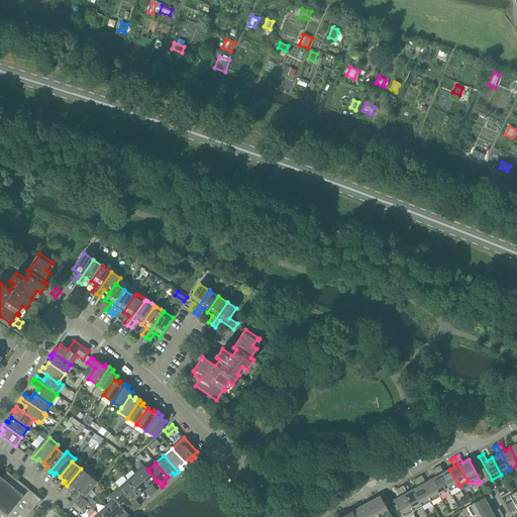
[(144,466),(135,473),(153,494),(157,490),(151,485),(156,481),(157,481),(147,470),(144,466)]
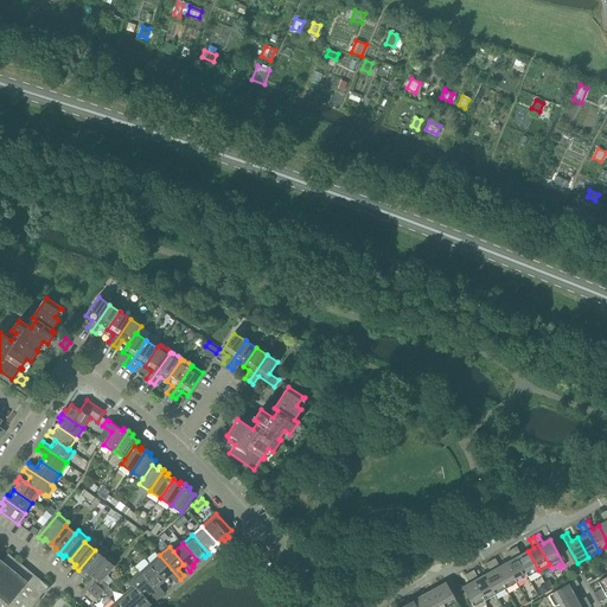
[(517,547),(512,549),(528,576),(538,570),(528,551),(522,555),(517,547)]
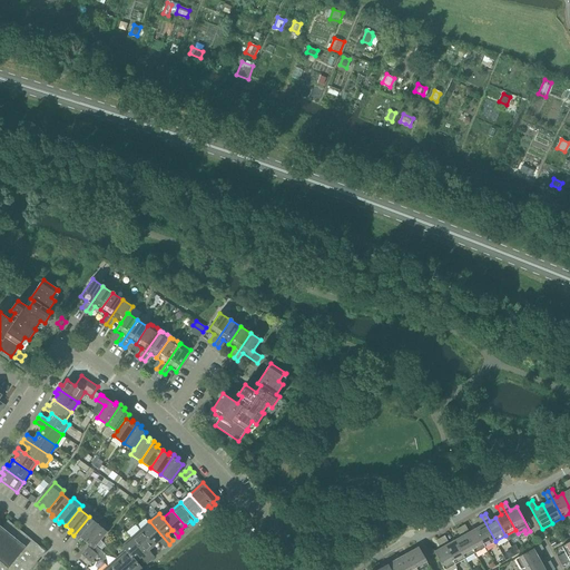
[(481,526),(475,529),(485,547),(495,541),(481,516),(477,518),(481,526)]
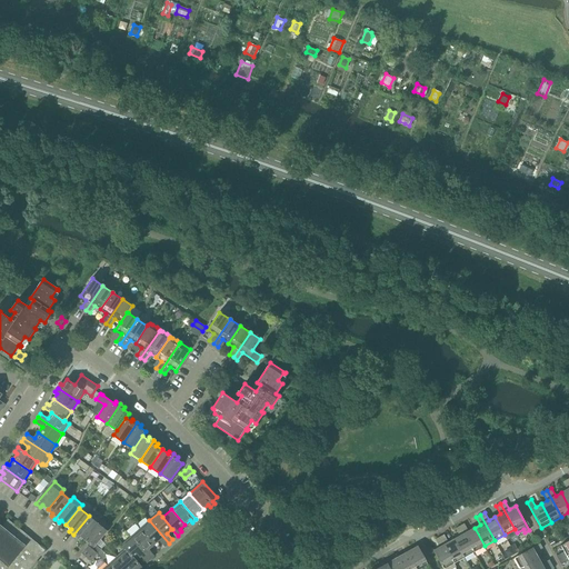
[(79,536),(85,539),(98,523),(89,516),(73,535),(78,538),(79,536)]
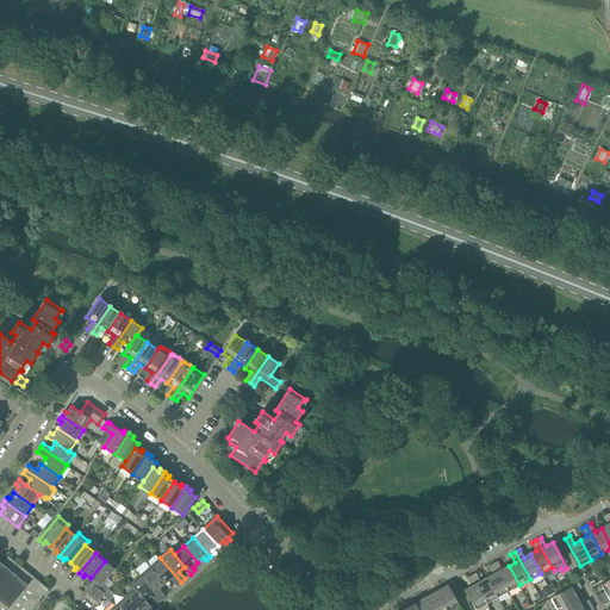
[(0,599),(10,608),(11,607),(14,609),(32,609),(49,590),(8,556),(2,564),(0,561),(0,599)]
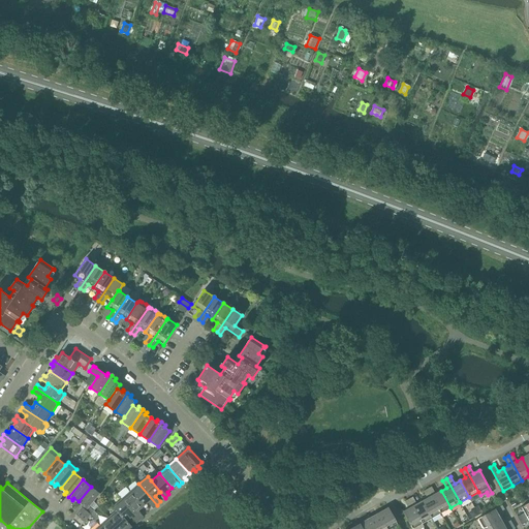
[(138,484),(130,492),(144,506),(148,502),(153,508),(157,505),(138,484)]
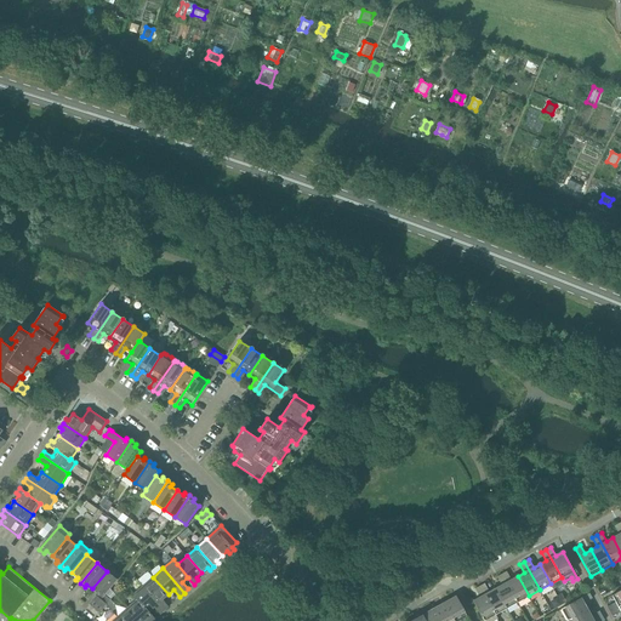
[(98,593),(90,604),(100,613),(107,604),(101,599),(104,596),(118,580),(107,571),(92,588),(98,593)]
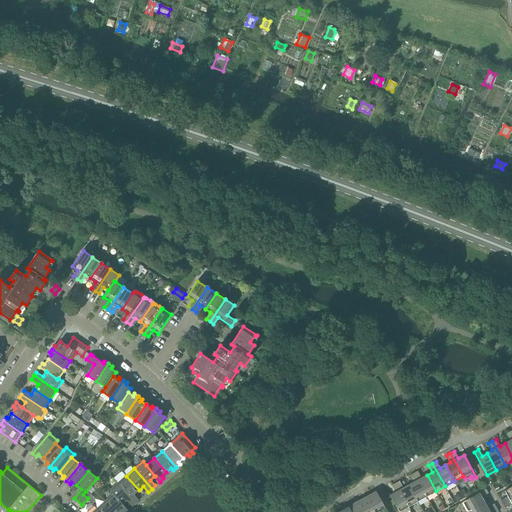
[(418,471),(414,473),(427,496),(436,491),(427,475),(422,478),(418,471)]
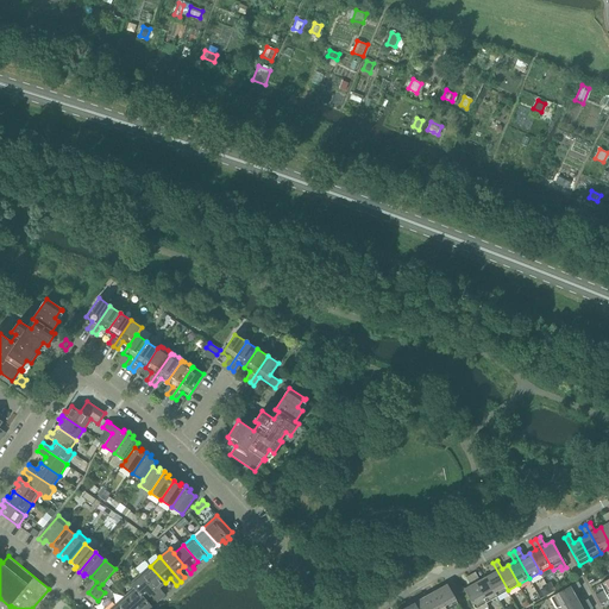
[(493,573),(487,577),(497,597),(508,590),(493,563),(488,565),(493,573)]
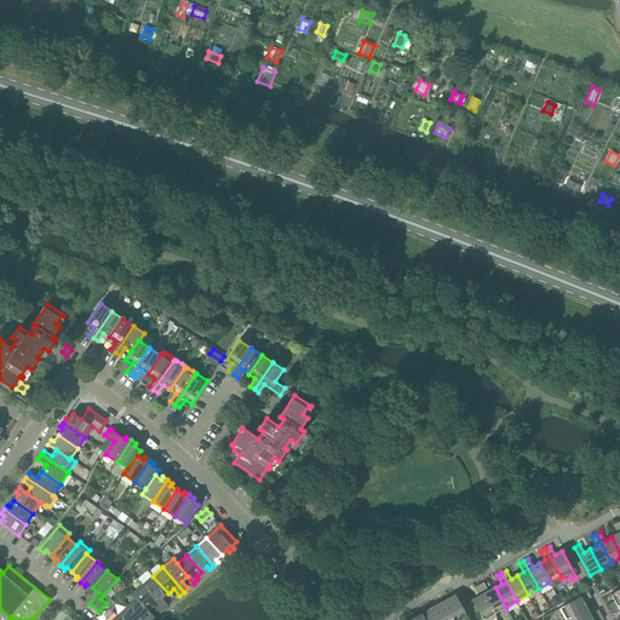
[(153,577),(143,585),(165,609),(168,606),(162,598),(168,593),(153,577)]
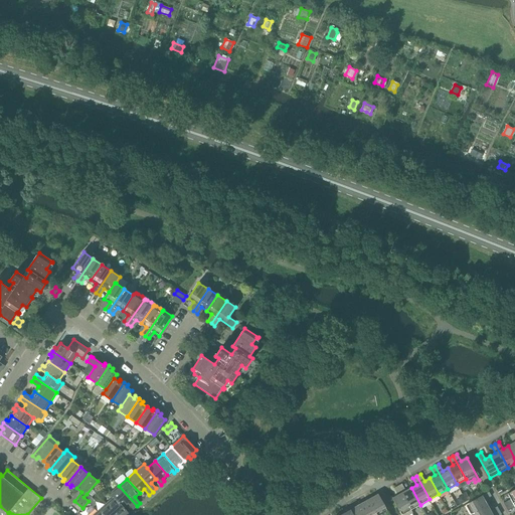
[(402,484),(398,486),(411,510),(420,505),(411,488),(405,491),(402,484)]
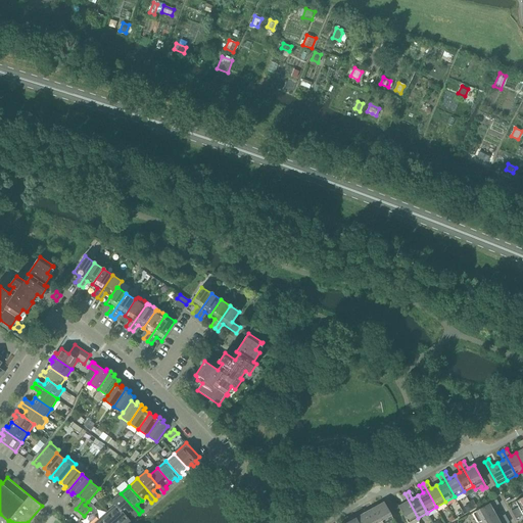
[(111,501),(115,505),(125,515),(126,515),(130,511),(135,517),(139,514),(121,493),(111,501)]
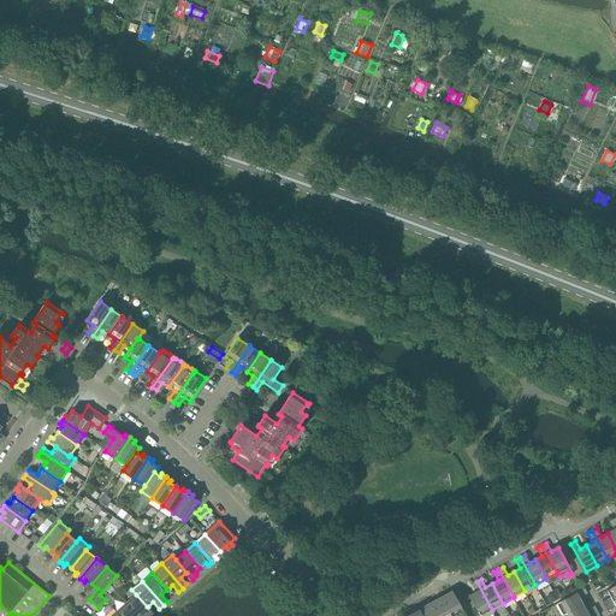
[(492,610),(477,581),(472,584),(477,592),(469,596),(480,615),(490,615),(495,614),(492,610)]
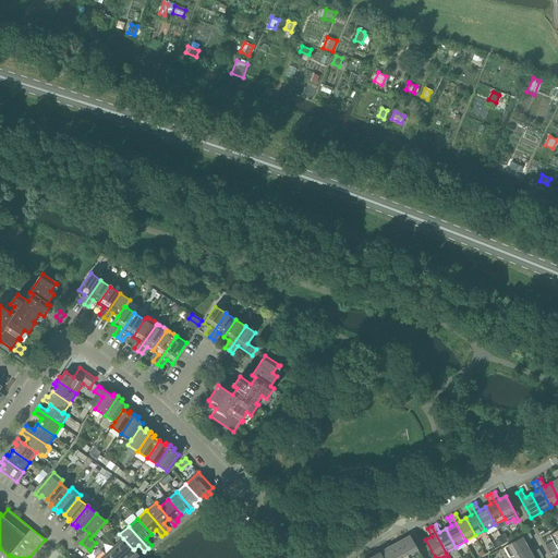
[(546,545),(548,549),(557,543),(557,530),(549,535),(554,541),(546,545)]
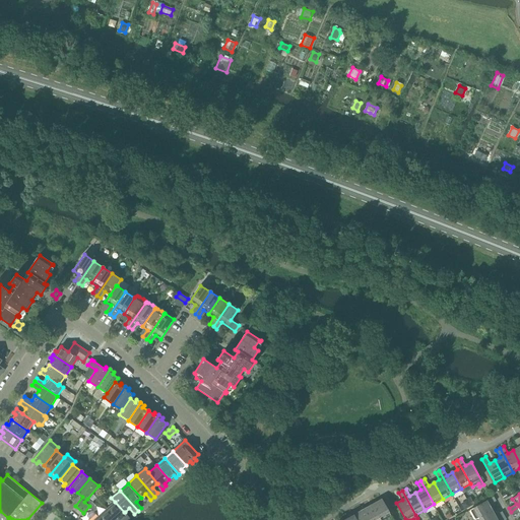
[(470,510),(475,519),(492,510),(490,505),(496,501),(494,497),(470,510)]
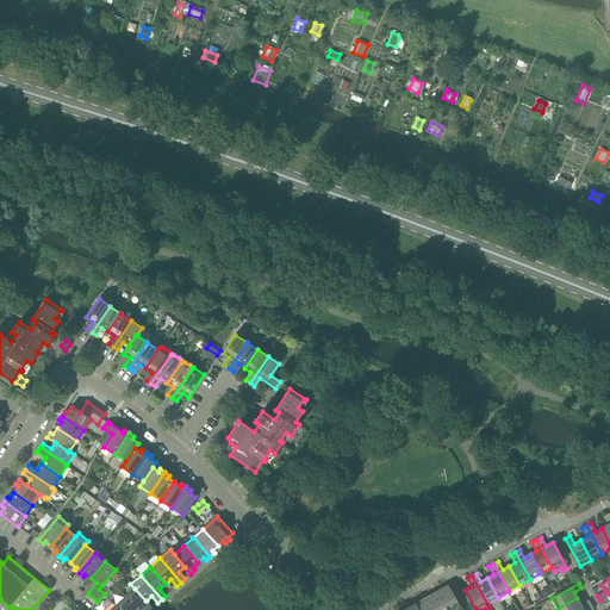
[(448,585),(436,592),(447,609),(449,609),(459,605),(448,585)]
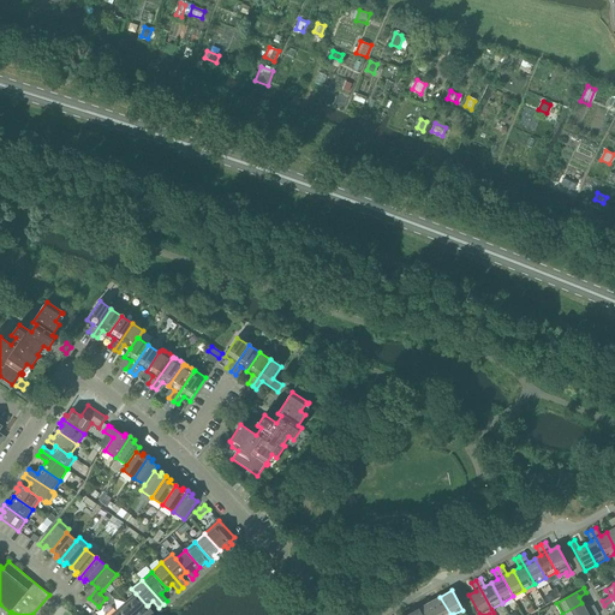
[(136,593),(126,602),(137,614),(145,614),(147,614),(150,614),(154,613),(148,605),(147,605),(136,593)]
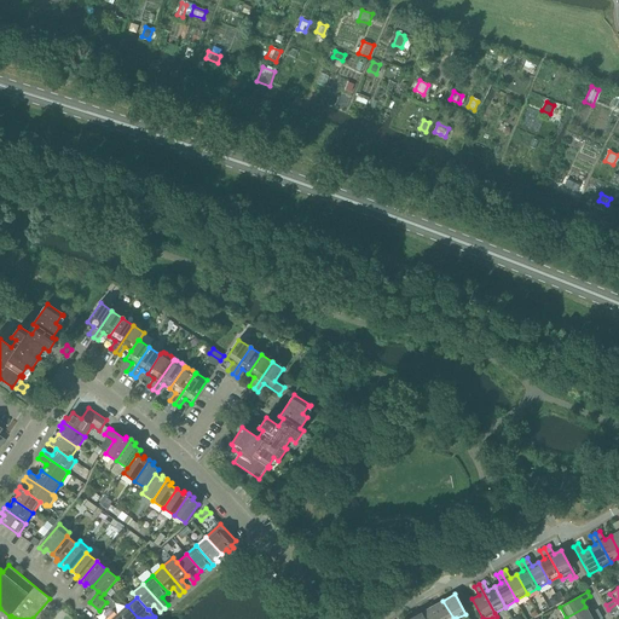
[(453,618),(443,601),(432,607),(439,618),(453,618)]
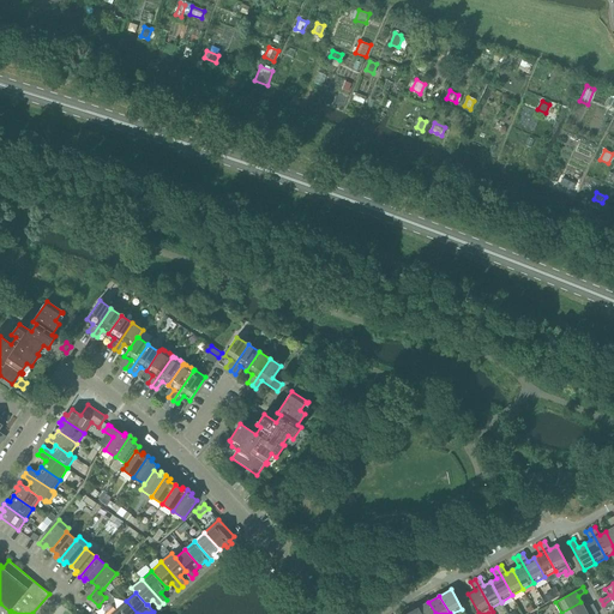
[(98,606),(89,597),(85,601),(95,609),(98,606)]
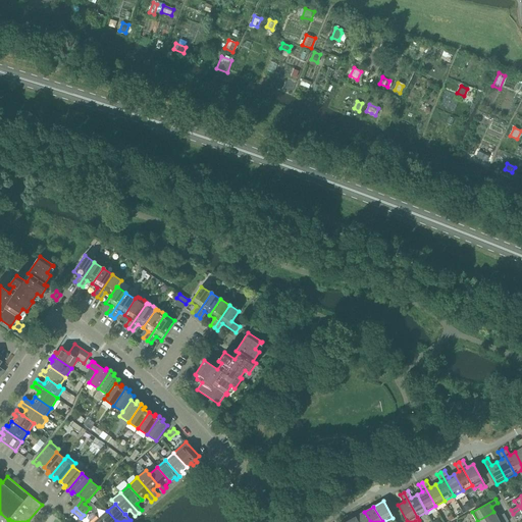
[(521,514),(521,508),(513,514),(515,518),(521,514)]
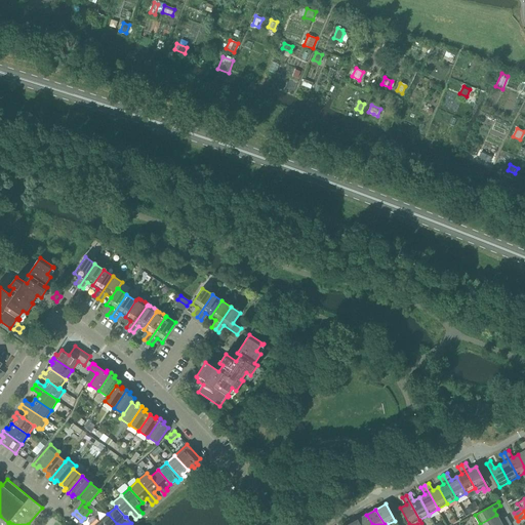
[(117,524),(108,514),(99,521),(103,524),(117,524)]
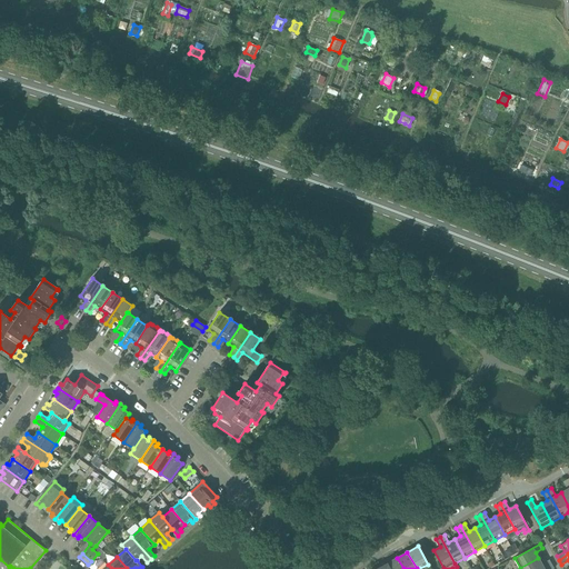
[(403,568),(397,558),(387,563),(390,568),(403,568)]
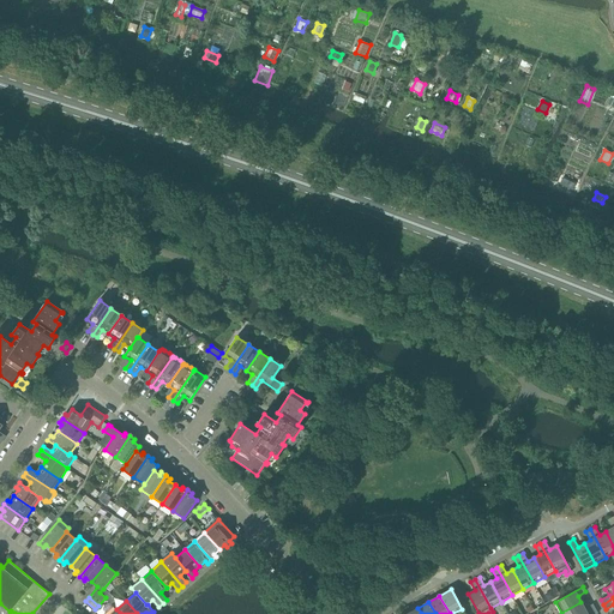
[(561,613),(585,613),(595,608),(593,605),(584,608),(581,602),(561,613)]
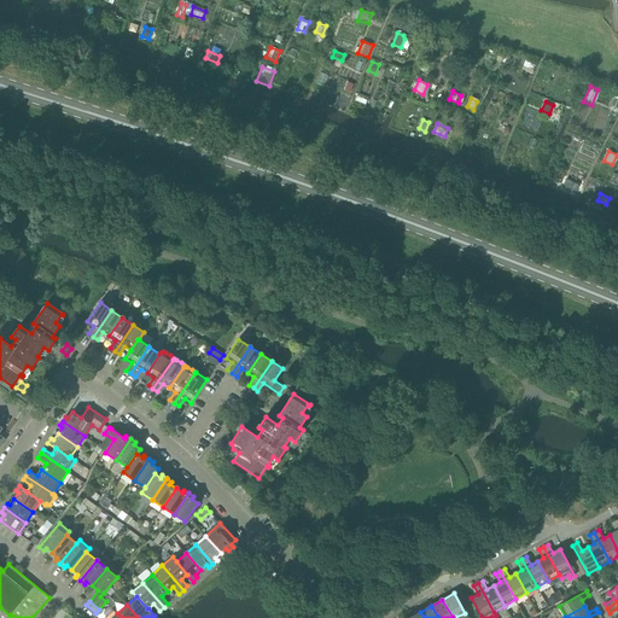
[(0,607),(0,617),(15,617),(11,614),(10,616),(0,607)]
